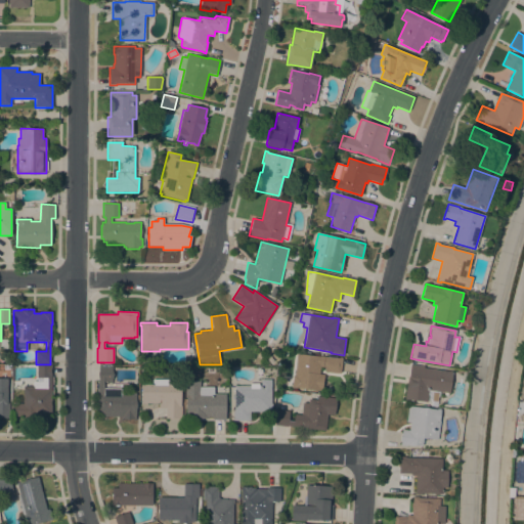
[(319,357),(319,356),(342,359),(341,374),(325,372),(326,367),(320,366),(319,375),(323,375),(321,391),(292,388),(293,376),(294,376),(297,354),(319,357)]
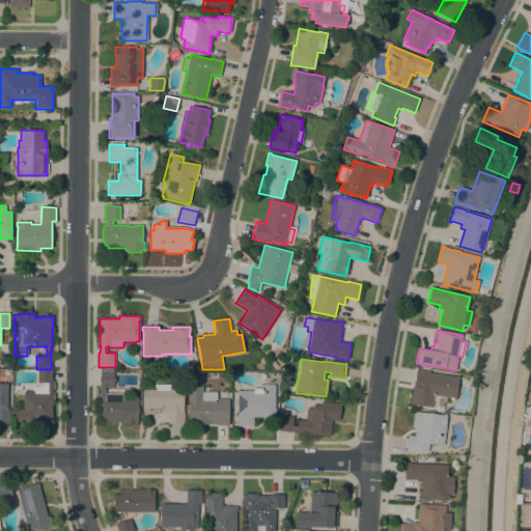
[(279,366),(274,370),(270,366),(275,362),(279,366)]
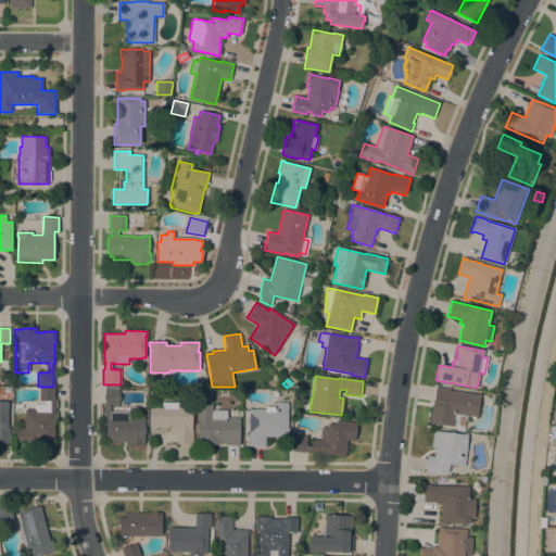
[(453,427),(430,424),(434,387),(450,389),(450,391),(480,395),(477,417),(454,414),(453,425),(453,427)]
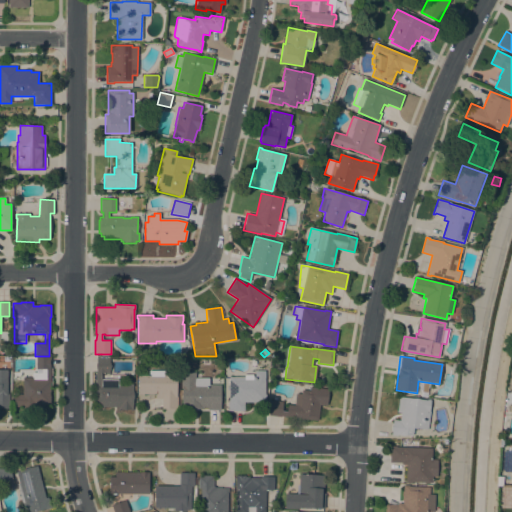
[(50,392),(49,392),(49,396),(50,396),(50,405),(43,405),(43,407),(13,407),(14,395),(22,395),(22,378),(32,378),(32,373),(36,373),(36,357),(50,358),(50,392)]
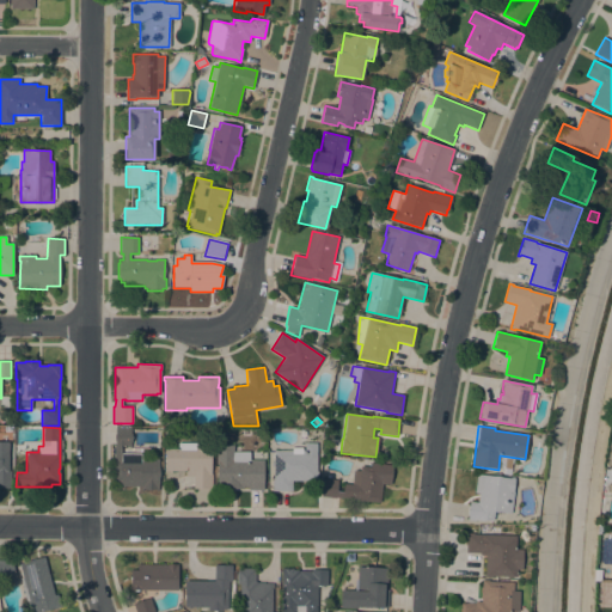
[(141,453),(141,459),(159,459),(159,461),(161,461),(161,467),(159,467),(159,490),(155,490),(144,489),(144,490),(140,490),(140,487),(114,487),(114,460),(115,460),(115,434),(115,428),(132,428),(132,447),(126,447),(126,446),(121,446),(121,453),(141,453)]
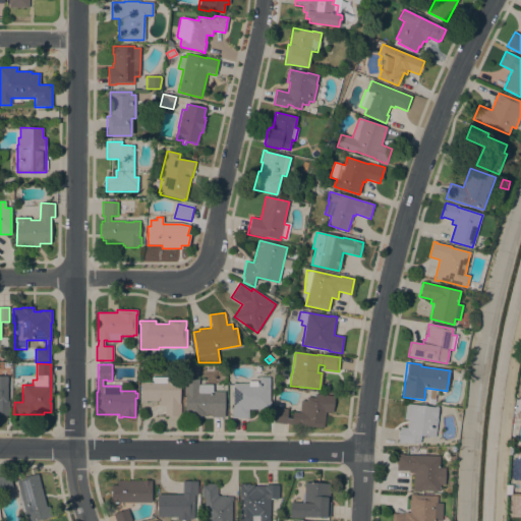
[(0,377),(7,377),(7,401),(9,401),(9,415),(0,415),(0,377)]
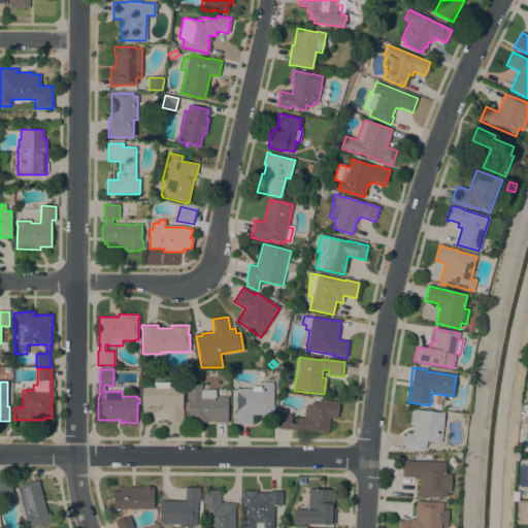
[(161,410),(161,406),(147,406),(147,407),(142,407),(142,388),(154,388),(154,383),(170,383),(170,384),(183,385),(183,408),(183,422),(179,422),(179,423),(170,423),(170,422),(167,422),(167,410),(161,410)]
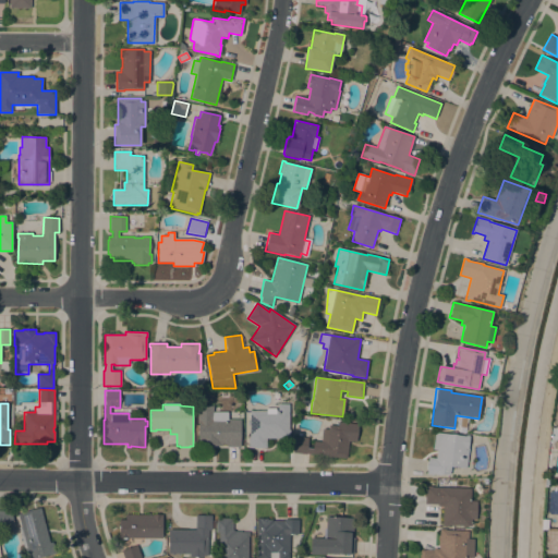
[(266,438),(266,448),(249,448),(249,437),(250,437),(250,425),(247,425),(247,421),(250,421),(250,411),(266,411),(266,409),(276,409),(276,411),(278,411),(278,404),(289,404),(289,429),(290,429),(290,438),(266,438)]
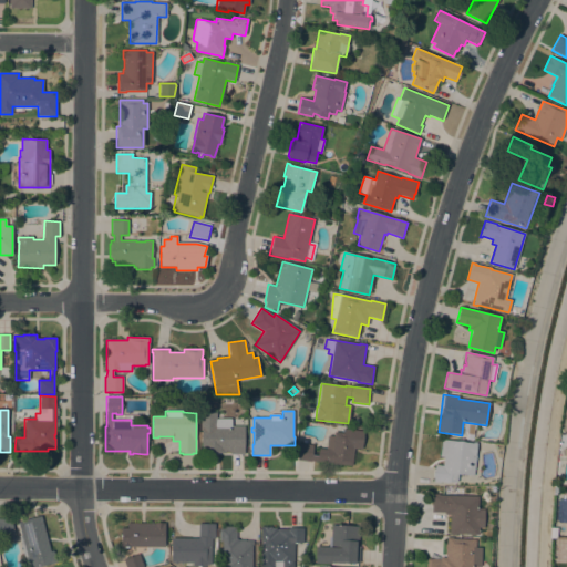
[(244,455),(230,454),(230,452),(225,452),(225,453),(202,453),(202,430),(200,430),(200,412),(216,413),(216,419),(232,419),(232,426),(245,426),(244,455)]
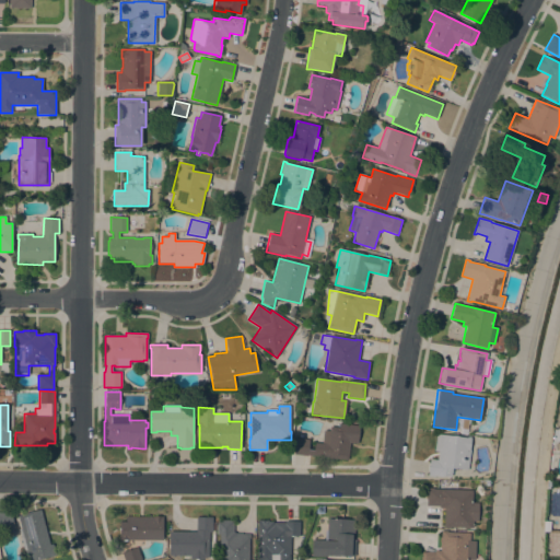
[(322,444),(324,431),(329,431),(329,427),(339,428),(339,423),(359,427),(357,444),(350,443),(347,461),(313,456),(315,443),(322,444)]
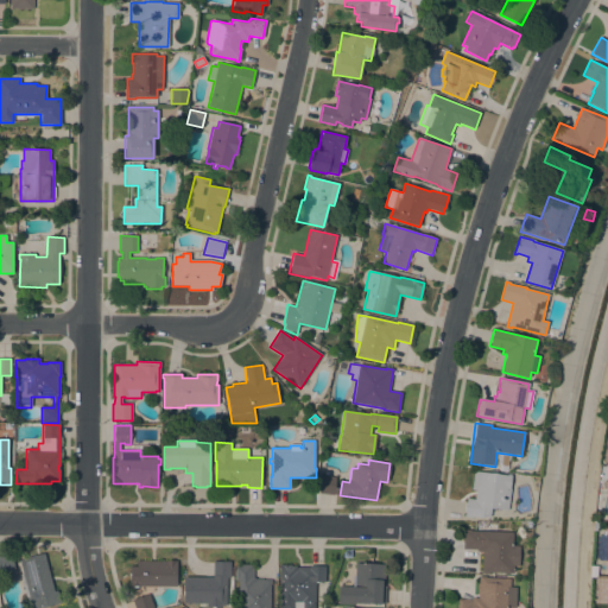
[(480,518),(464,517),(467,499),(474,500),(475,491),(472,491),(474,472),(507,475),(511,475),(510,488),(511,488),(507,511),(491,508),(489,518),(480,518)]
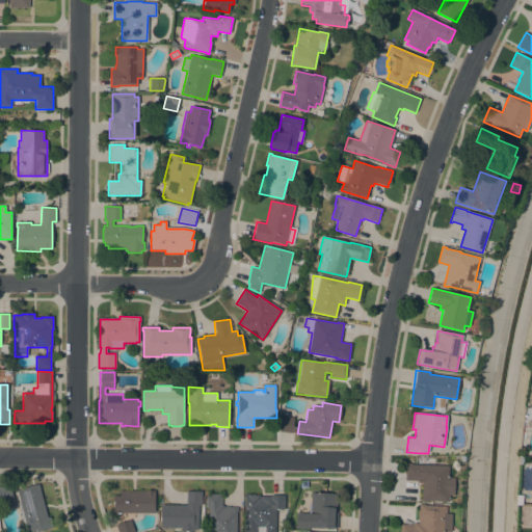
[(294,418),(292,433),(280,432),(281,416),(294,418)]
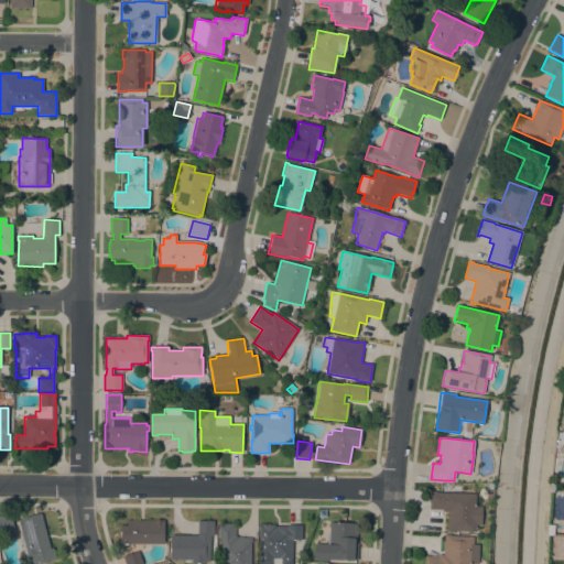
[(475,507),(481,507),(480,525),(476,524),(476,532),(453,531),(453,532),(446,532),(447,512),(442,511),(442,510),(430,509),(430,492),(476,494),(475,507)]
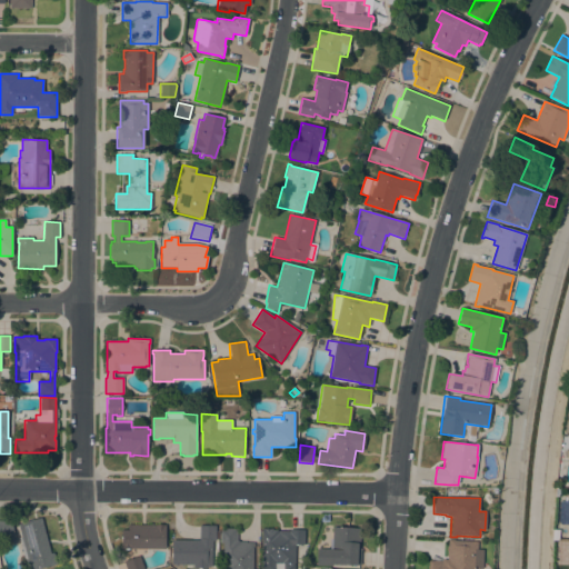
[(0,517),(9,515),(13,533),(0,537),(0,517)]
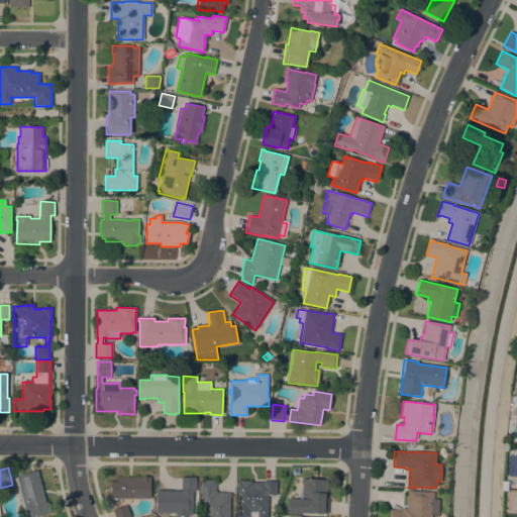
[(24,516),(17,489),(19,488),(16,477),(37,471),(45,502),(48,501),(52,513),(36,516),(24,516)]
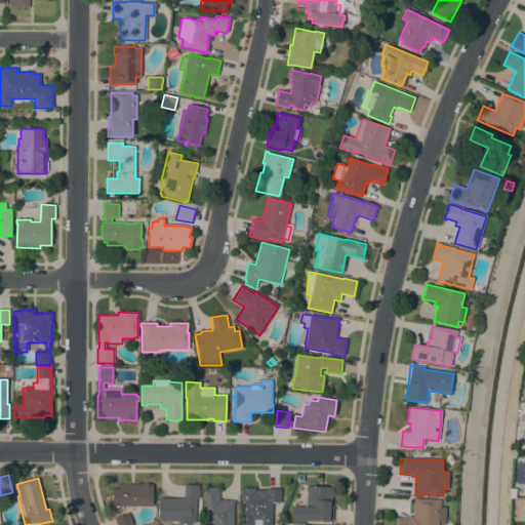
[(112,506),(112,489),(118,489),(118,484),(153,485),(153,506),(112,506)]
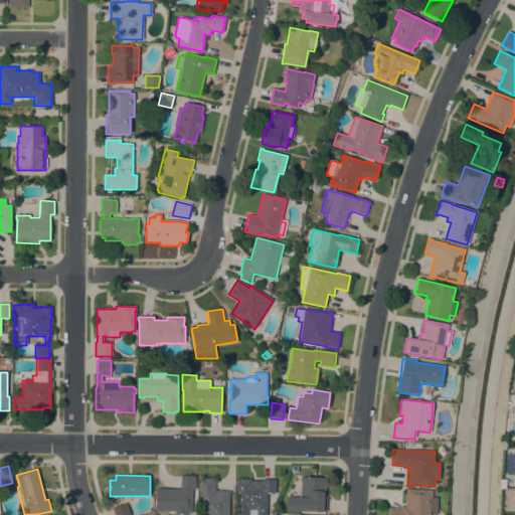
[(180,476),(194,476),(194,490),(191,490),(191,513),(187,513),(187,514),(175,514),(175,511),(155,511),(155,489),(180,489),(180,476)]
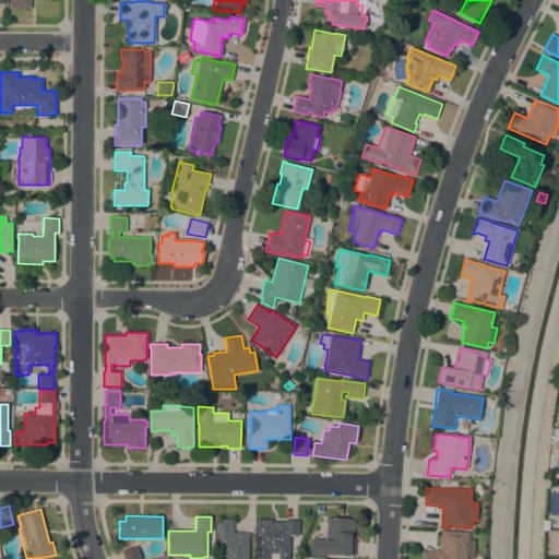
[(218,558),(218,534),(216,534),(216,519),(233,519),(233,532),(235,532),(241,532),(241,533),(250,533),(249,538),(248,538),(248,558),(218,558)]
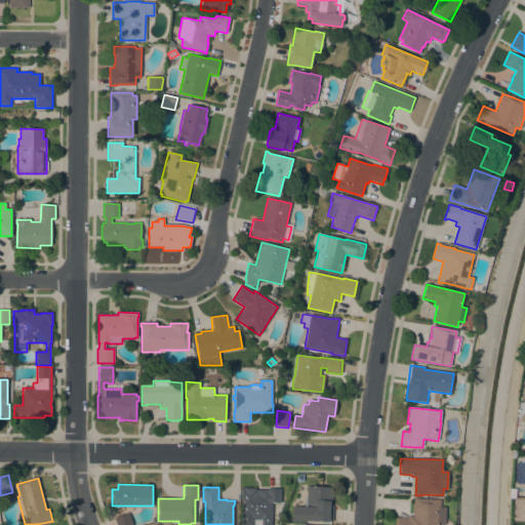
[(329,522),(307,521),(307,522),(292,522),(292,507),(306,507),(307,487),(332,488),(331,507),(333,507),(332,522),(329,522)]
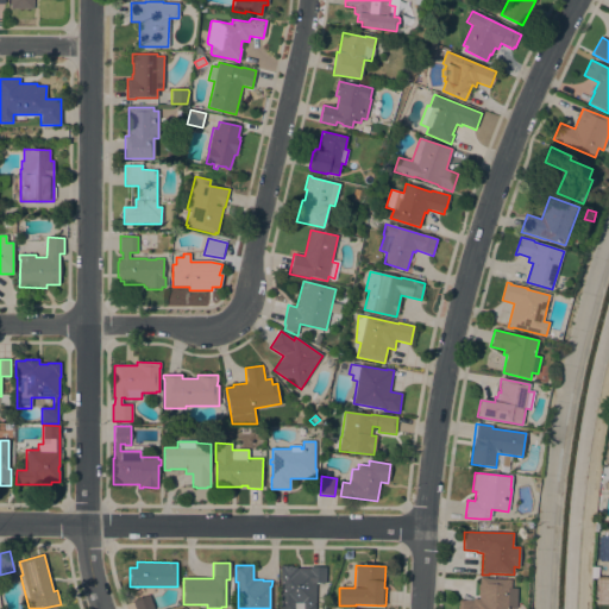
[(293,566),(293,567),(296,567),(296,569),(309,569),(309,567),(326,567),(326,583),(315,583),(315,606),(314,606),(314,608),(302,608),(302,602),(295,602),(295,608),(280,608),(280,566),(293,566)]
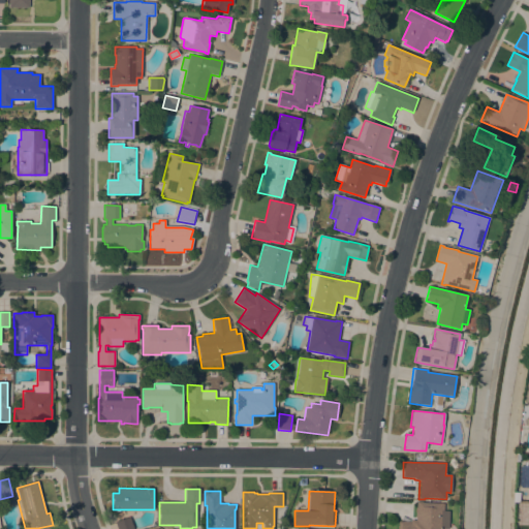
[(415,502),(422,502),(422,503),(443,503),(443,511),(447,511),(448,514),(448,526),(447,528),(440,528),(398,528),(398,522),(410,522),(410,521),(415,521),(415,502)]
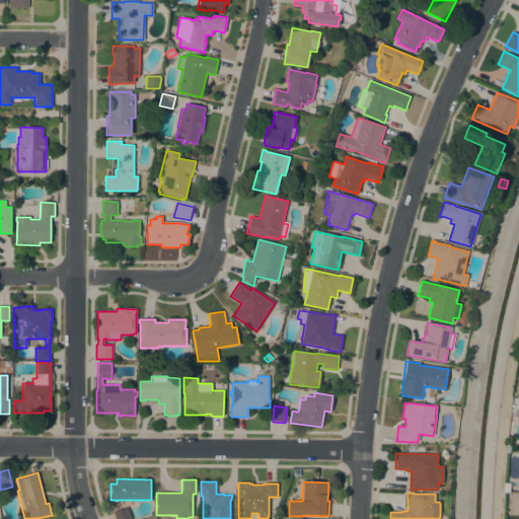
[(130,518),(115,518),(113,512),(127,507),(130,518)]
